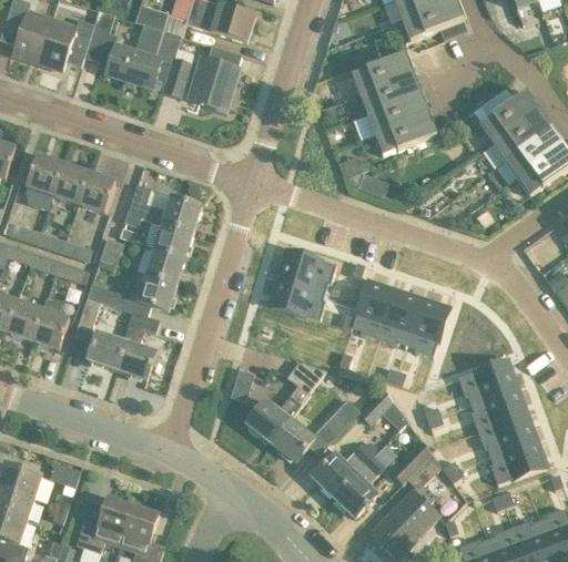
[(37,62),(51,20),(27,11),(30,3),(20,0),(12,0),(0,37),(0,40),(14,44),(11,53),(37,62)]
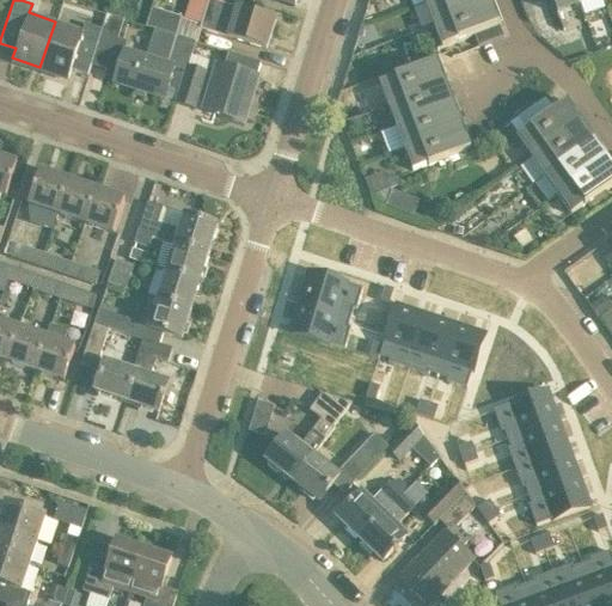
[(267,47),(276,17),(221,0),(208,0),(200,26),(267,47)]
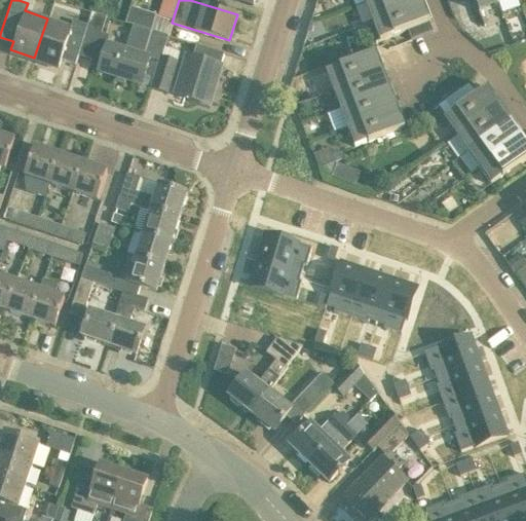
[(366,0),(373,19),(422,0),(366,0)]
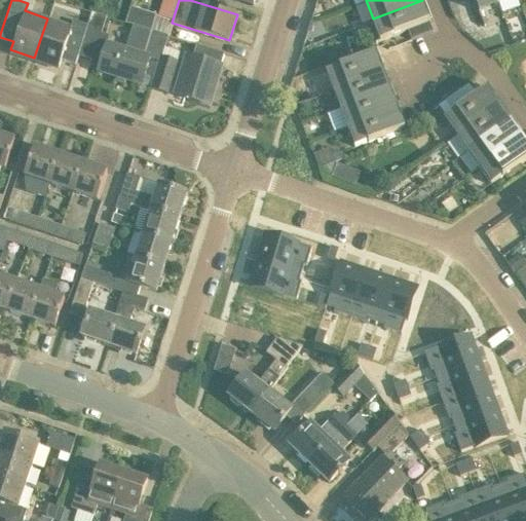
[(408,27),(429,19),(422,0),(373,19),(380,38),(408,27)]
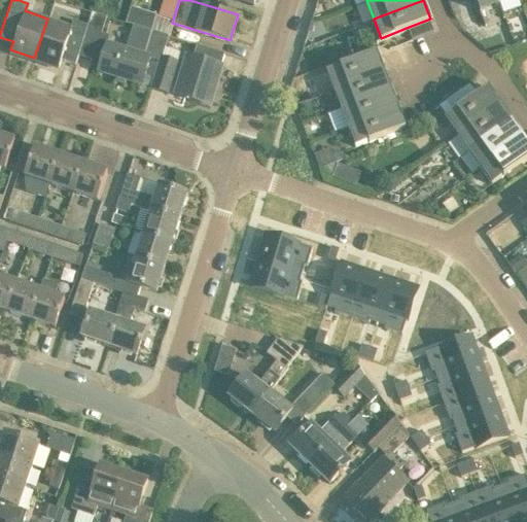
[(498,1),(498,0),(477,0),(480,8),(498,1)]
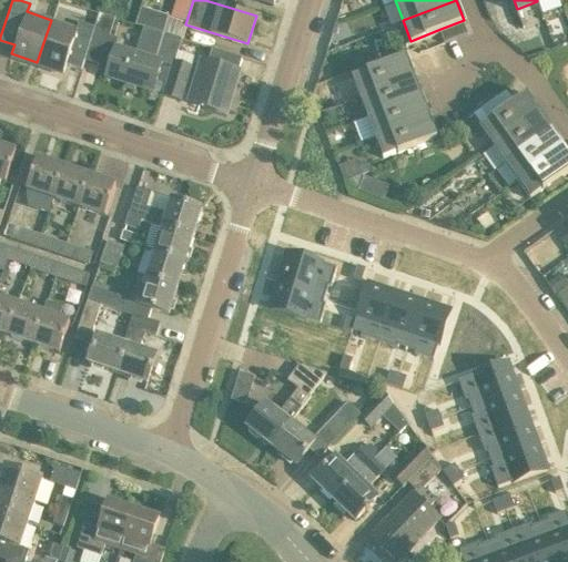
[(143,22),(163,29),(169,11),(141,3),(135,20),(143,22)]
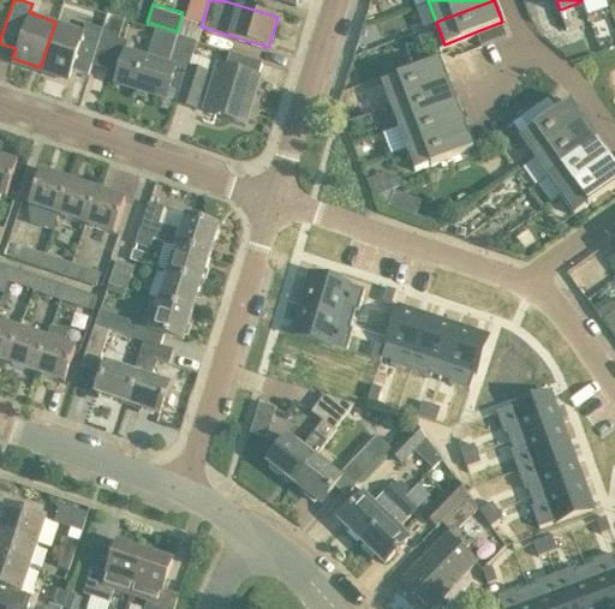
[(102,29),(119,34),(124,15),(109,11),(107,10),(102,27),(102,29)]
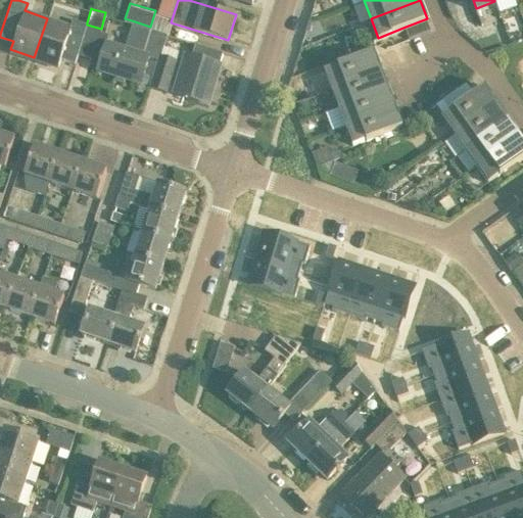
[(47,18),(34,57),(57,64),(60,57),(74,61),(78,51),(82,40),(87,25),(87,22),(73,17),(69,26),(47,18)]
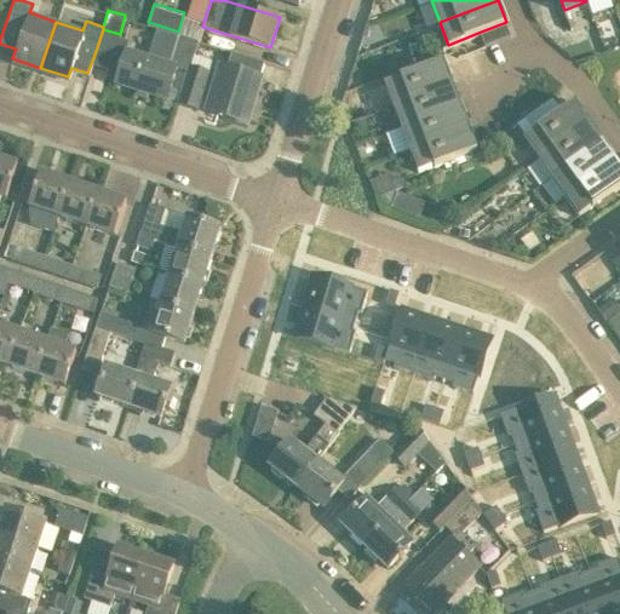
[(484,42),(510,33),(506,22),(481,32),(484,42)]
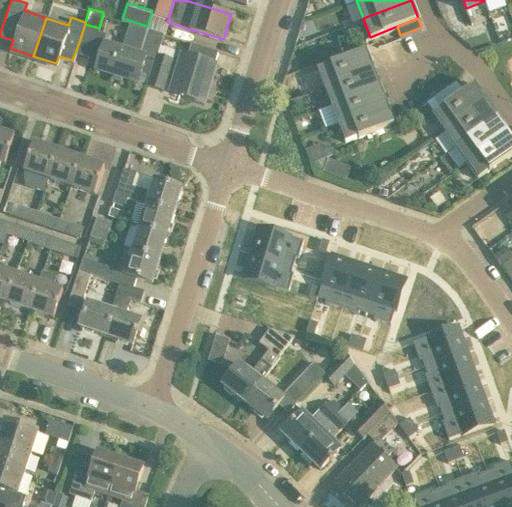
[(99,57),(96,67),(137,80),(137,79),(141,67),(145,52),(154,55),(155,51),(157,52),(157,50),(143,46),(149,27),(147,26),(129,20),(122,45),(104,40),(102,47),(99,57)]
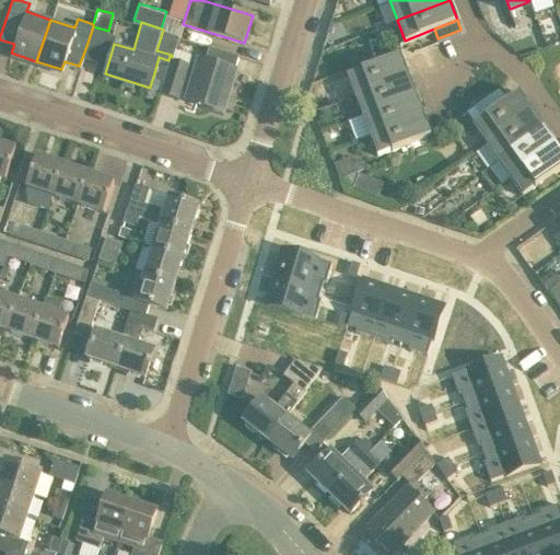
[(163,30),(156,50),(172,55),(178,34),(163,30)]
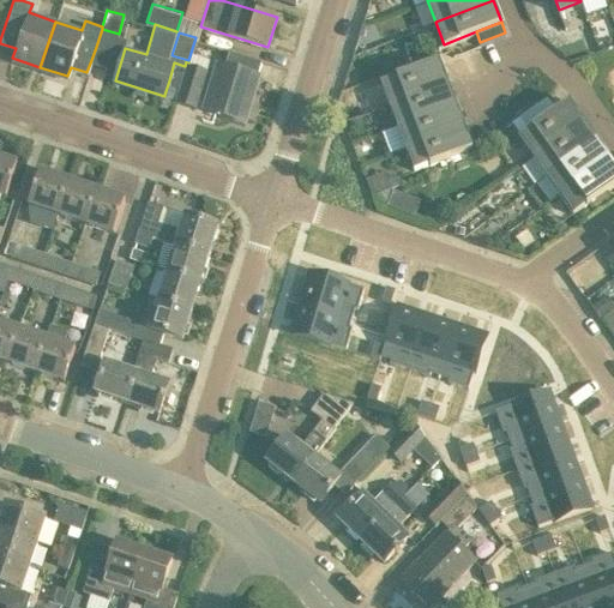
[(258,74),(250,71),(254,56),(229,48),(224,64),(218,61),(206,102),(217,104),(215,110),(245,120),(258,74)]
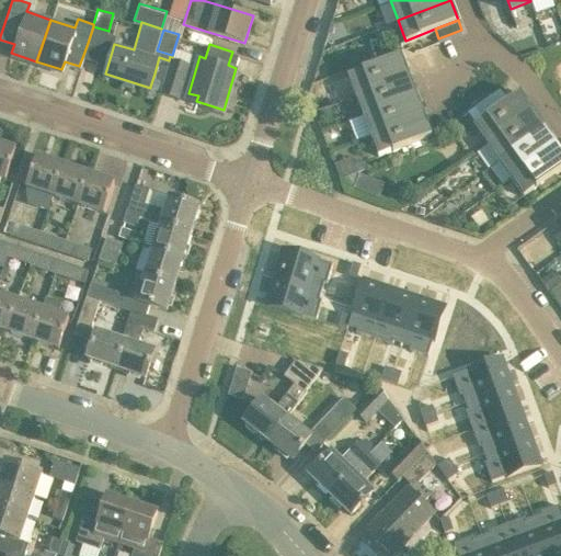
[(355,94),(409,74),(401,54),(347,75),(355,94)]
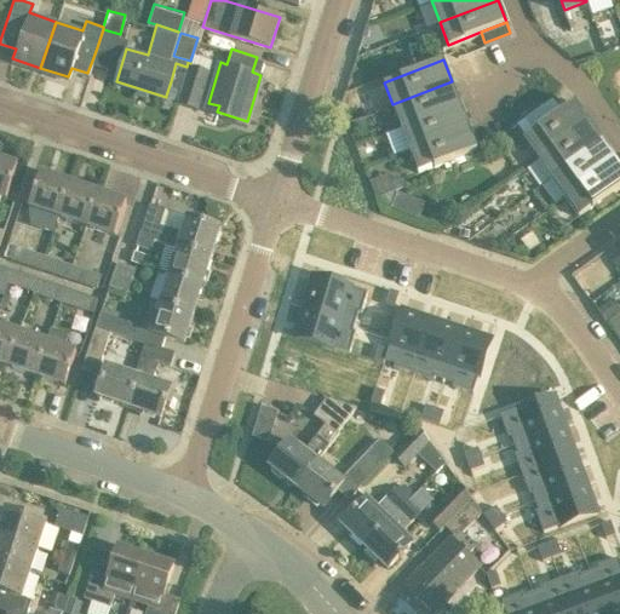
[(199,108),(211,69),(188,62),(187,67),(176,101),(199,108)]
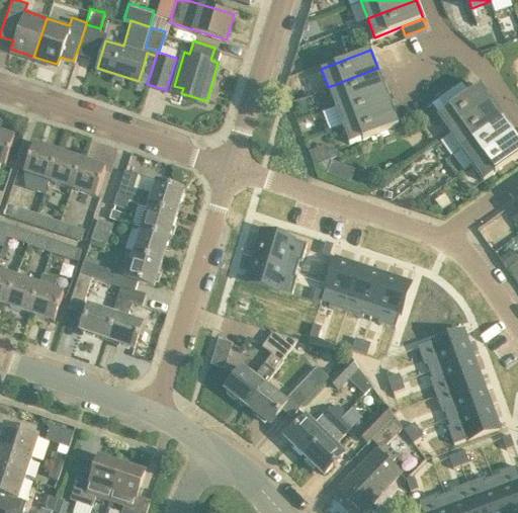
[(377,68),(328,87),(335,105),(384,87),(377,68)]
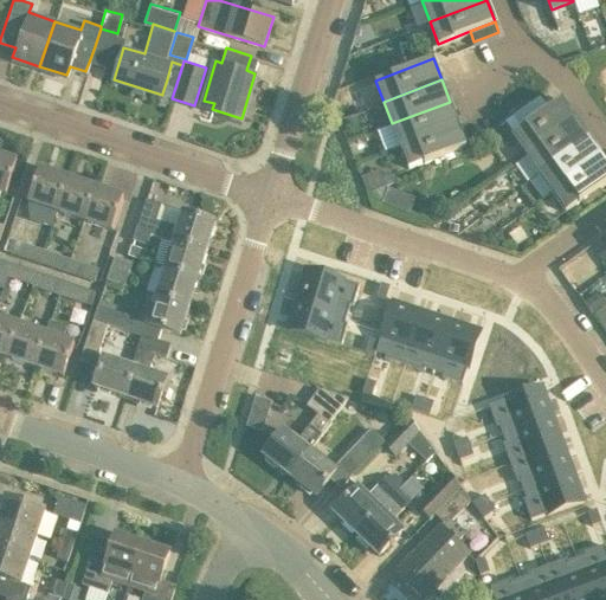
[(524,153),(575,117),(562,98),(511,134),(524,153)]
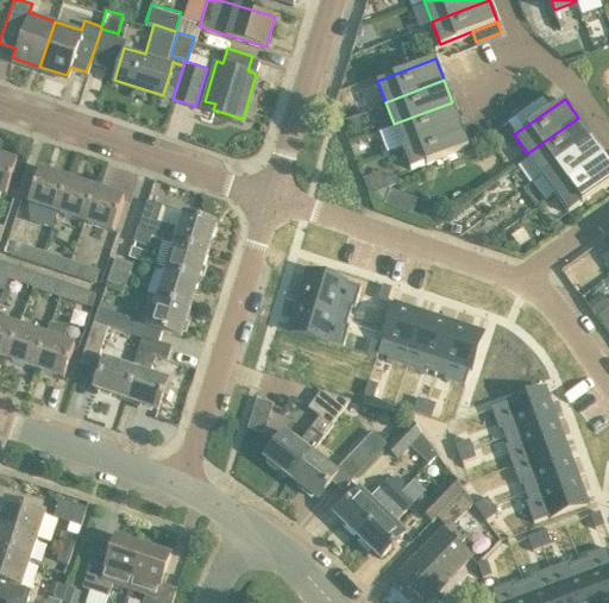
[(452,102),(394,124),(402,145),(460,124),(452,102)]
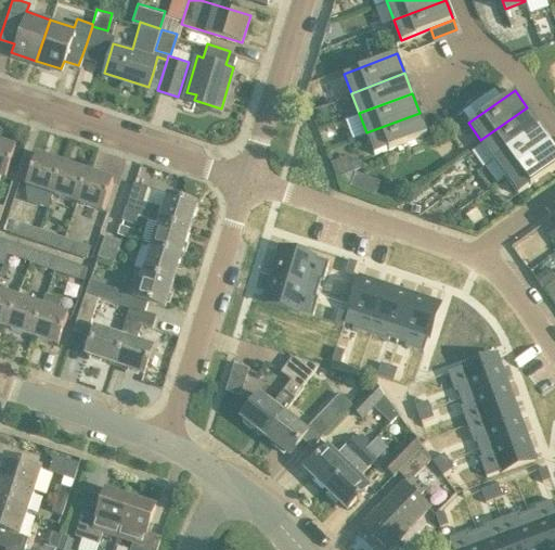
[(527,107),(480,140),(493,157),(539,125),(527,107)]
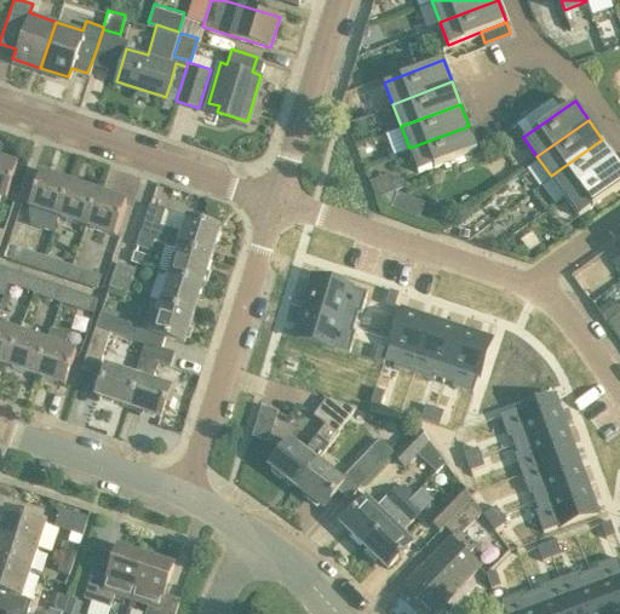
[(418,171),(477,148),(469,126),(409,148),(418,171)]
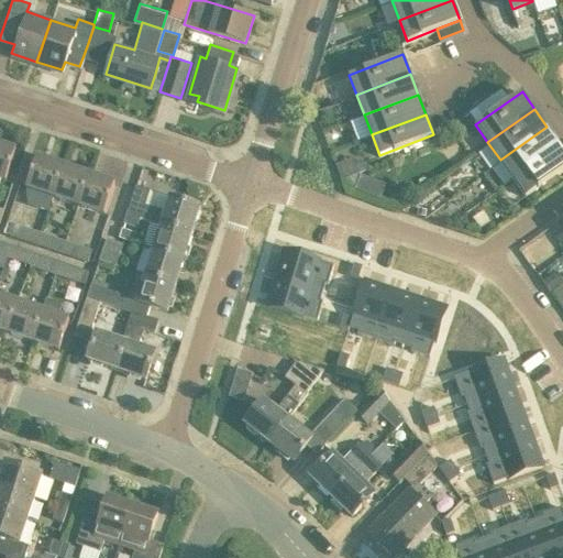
[(547,127),(500,160),(512,177),(559,144),(547,127)]
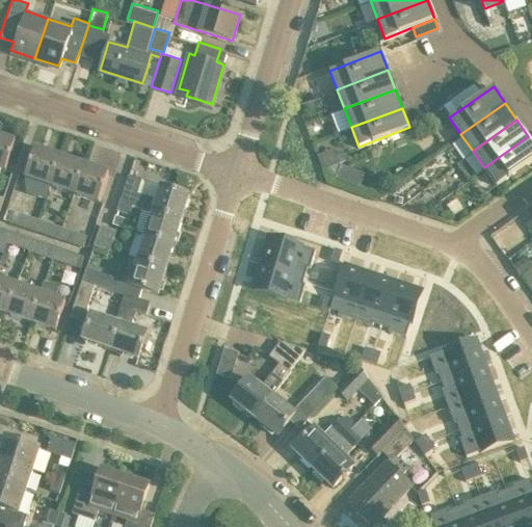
[(0,133),(0,166),(5,168),(15,139),(0,133)]
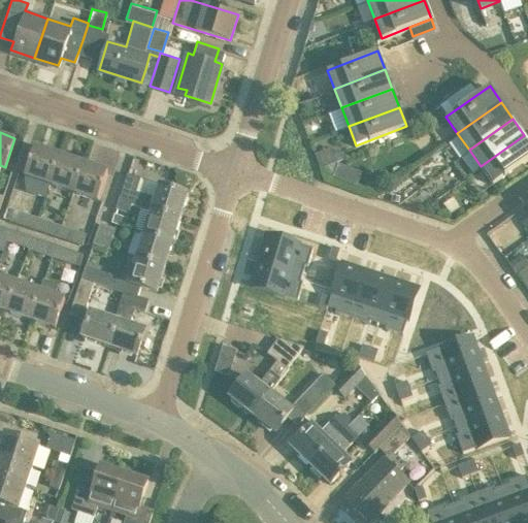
[(527,139),(524,135),(481,166),(492,183),(527,157),(527,139)]
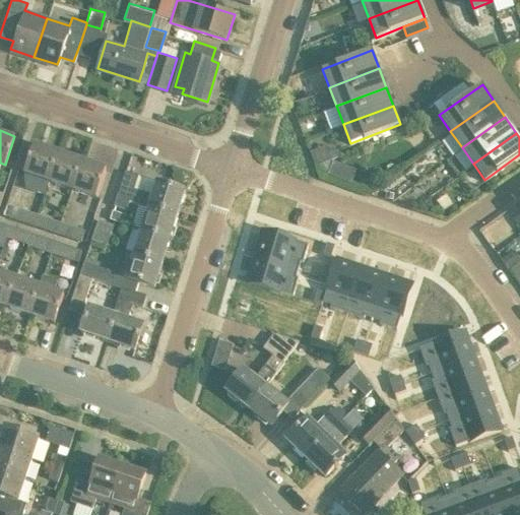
[(48,179),(58,150),(34,142),(23,171),(48,179)]
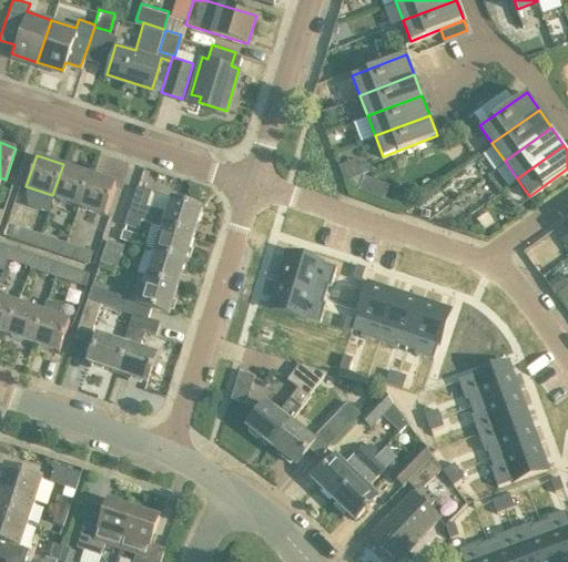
[(79,204),(89,173),(63,164),(52,195),(79,204)]
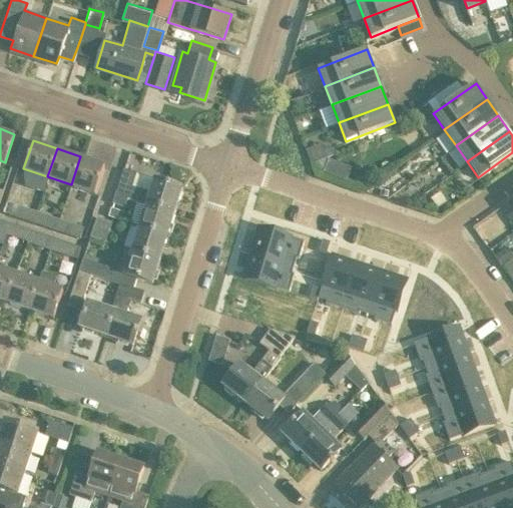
[(323,168),(334,173),(338,174),(343,160),(328,155),(328,156),(323,168)]
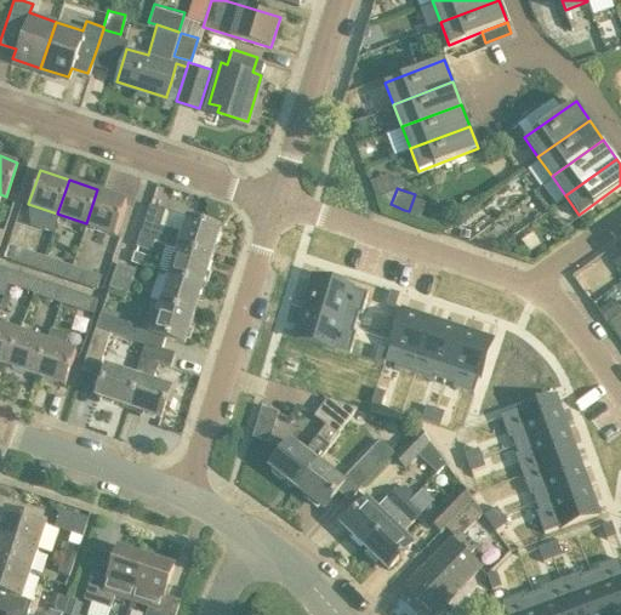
[(97,189),(86,223),(115,233),(126,199),(97,189)]
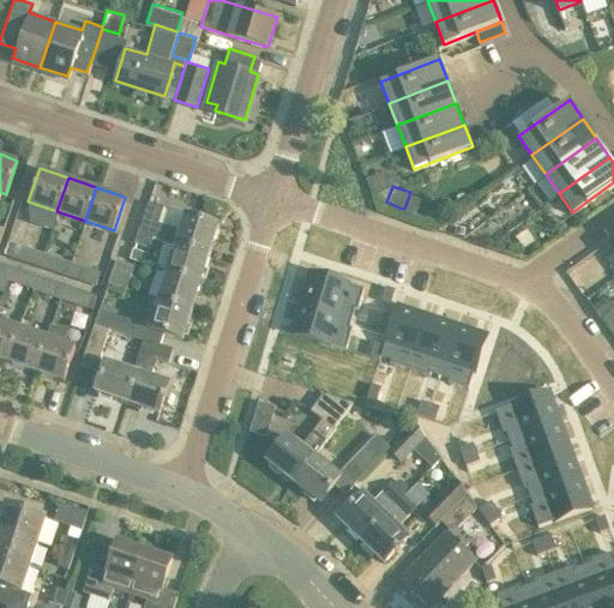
[(184,214),(180,228),(157,221),(162,205),(148,200),(138,230),(152,235),(175,242),(209,252),(217,223),(184,214)]
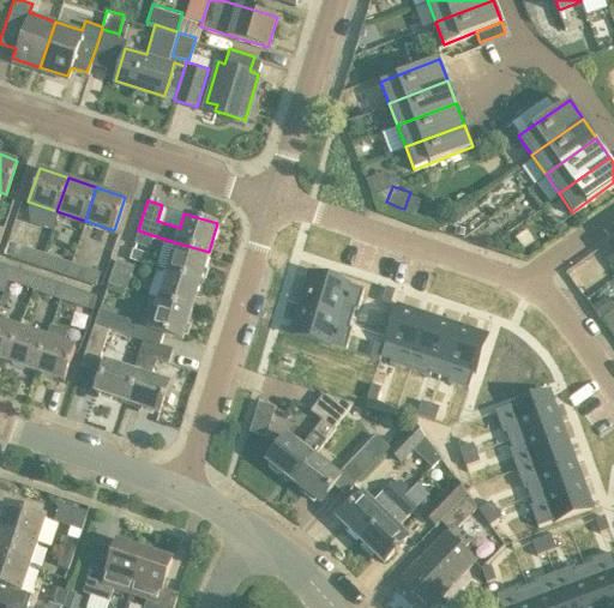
[(38,264),(43,251),(22,242),(25,233),(11,228),(2,252),(38,264)]
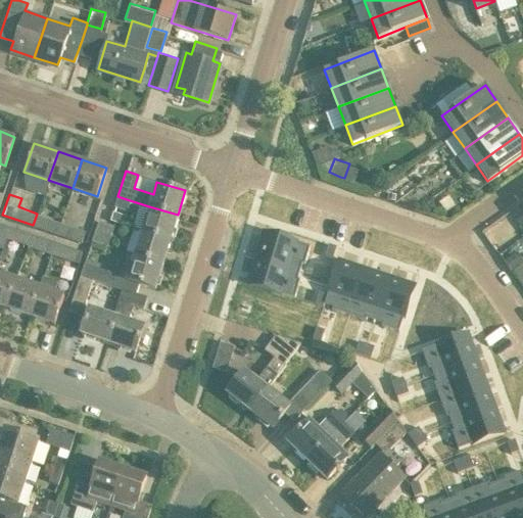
[(130,200),(117,196),(113,205),(127,209),(130,200)]
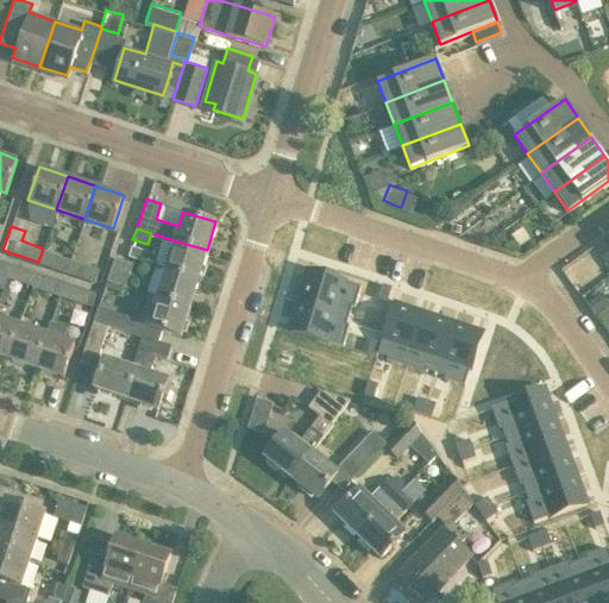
[(207,250),(174,240),(165,268),(198,278),(207,250)]
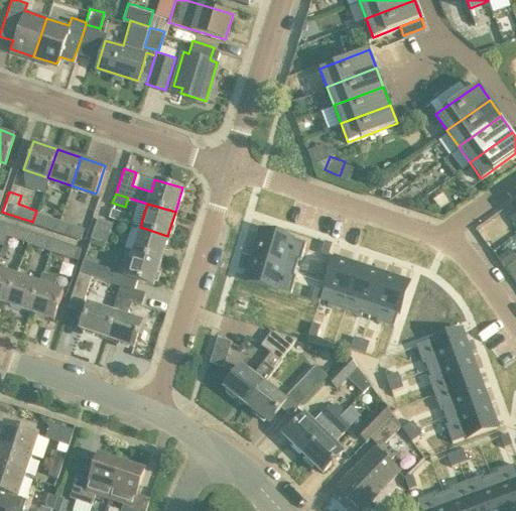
[(123,210),(112,206),(109,215),(121,218),(123,210)]
